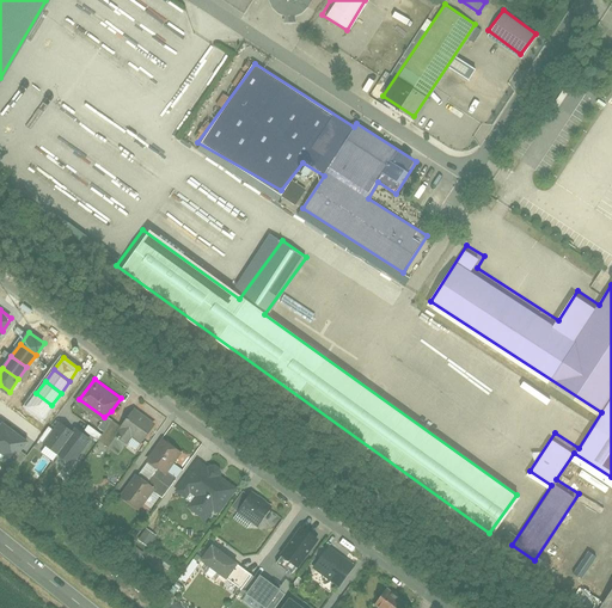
[(51,405),(36,393),(28,405),(43,417),(51,405)]
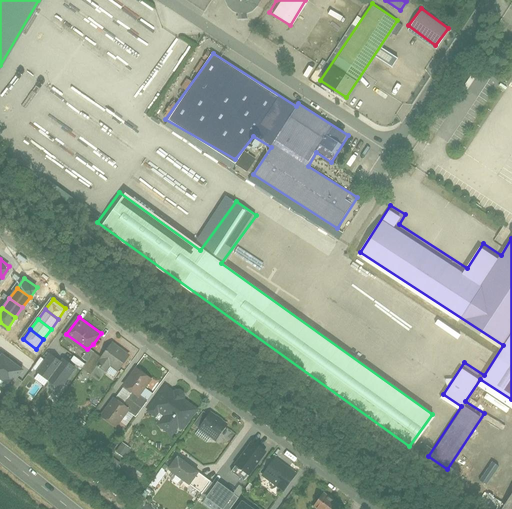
[(128,352),(110,340),(94,364),(104,371),(108,365),(116,370),(128,352)]
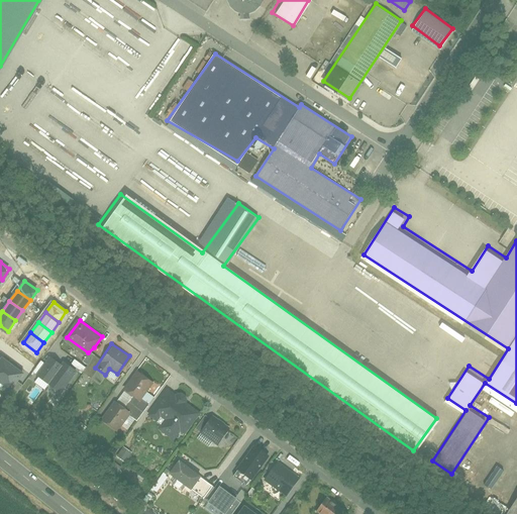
[(61,392),(77,370),(64,360),(62,363),(52,354),(36,375),(61,392)]
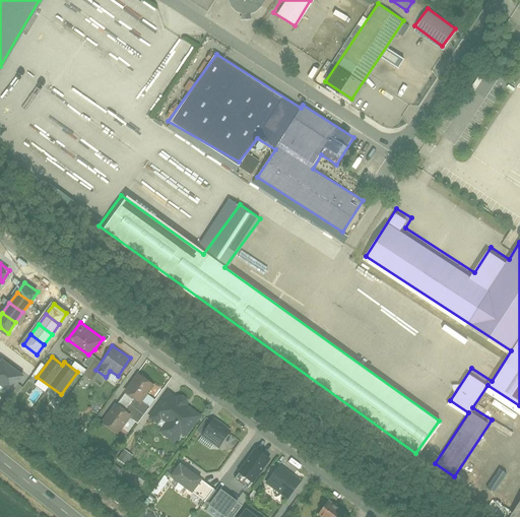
[(13,366),(3,359),(0,362),(0,381),(1,382),(13,366)]
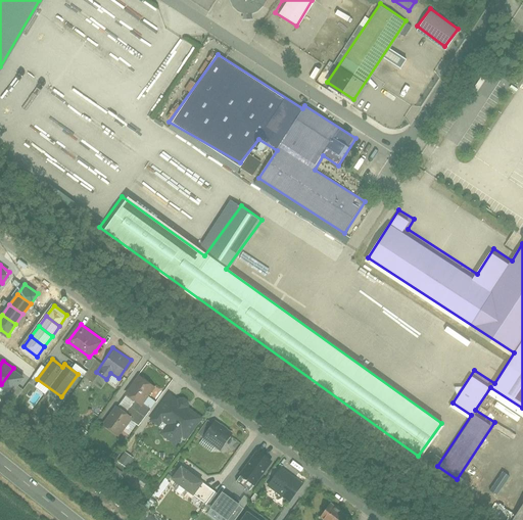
[(24,376),(13,368),(1,384),(11,392),(24,376)]
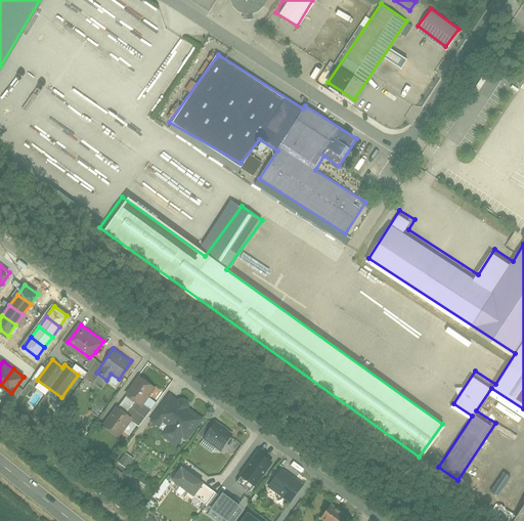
[(119,401),(103,420),(119,432),(131,416),(139,422),(150,406),(141,399),(155,383),(140,373),(126,391),(136,399),(129,408),(119,401)]
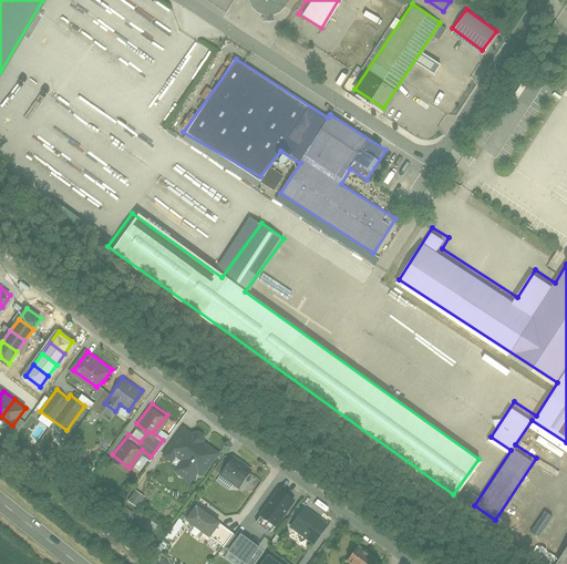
[(202,470),(218,447),(186,424),(167,452),(179,461),(176,467),(191,478),(198,468),(202,470)]
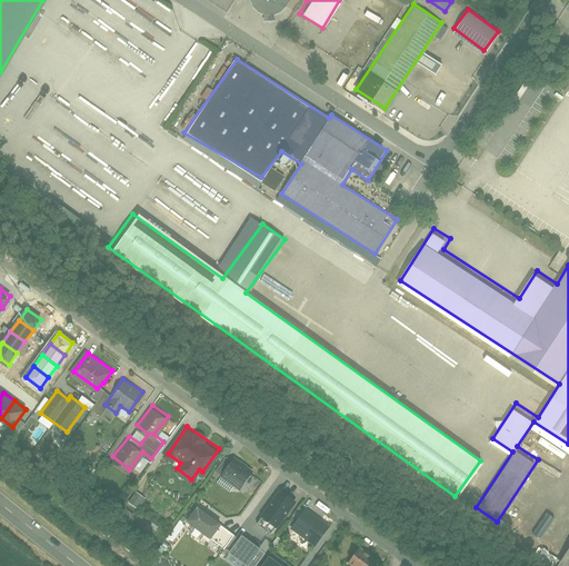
[(239,488),(253,470),(233,455),(230,459),(225,455),(213,469),(239,488)]
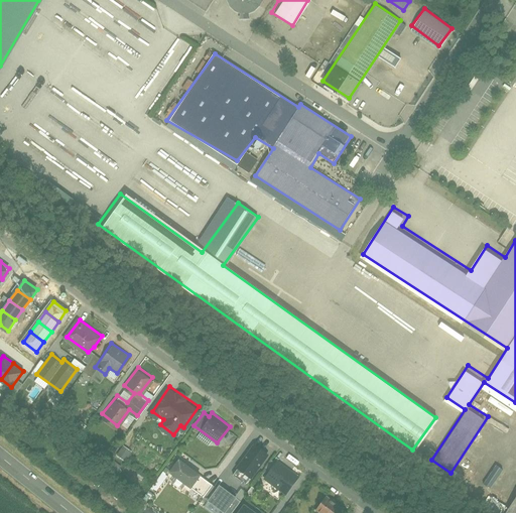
[(115,453),(123,459),(130,450),(122,443),(115,453)]
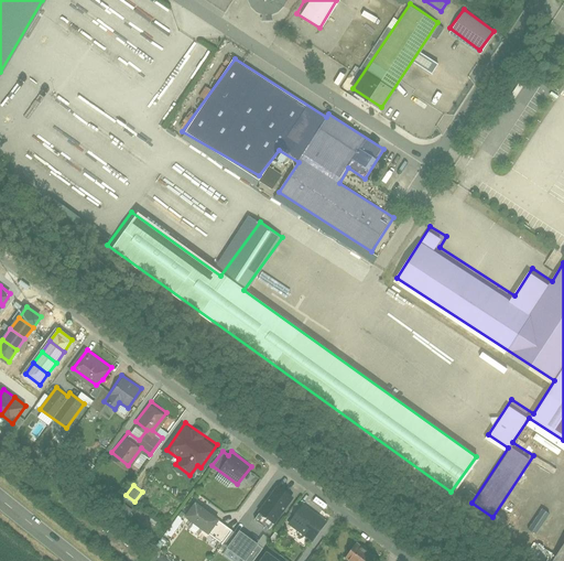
[(291,495),(277,485),(258,510),(273,520),(291,495)]
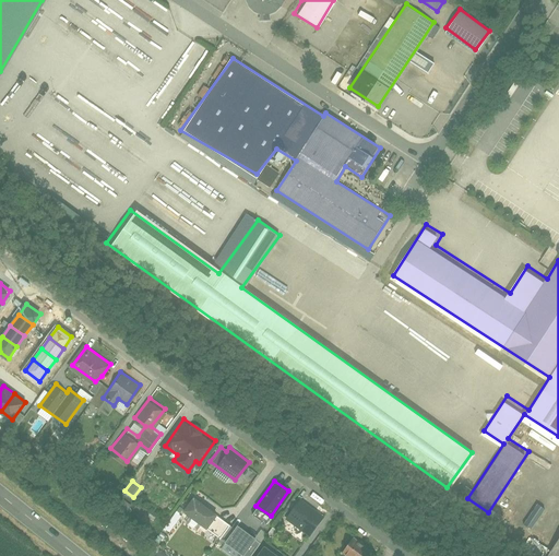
[(540,521),(556,496),(546,489),(531,515),(540,521)]
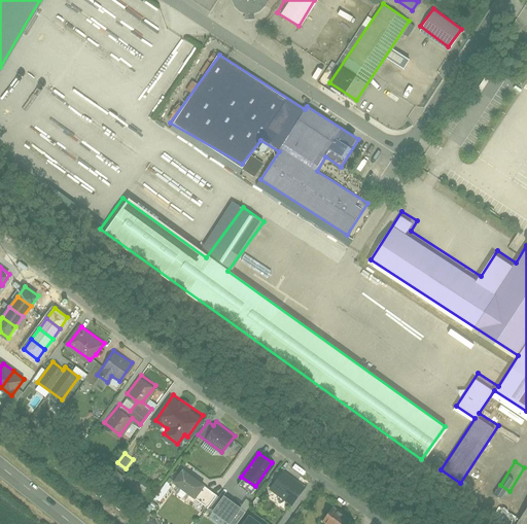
[(216,491),(184,466),(172,483),(194,499),(197,496),(207,503),(216,491)]
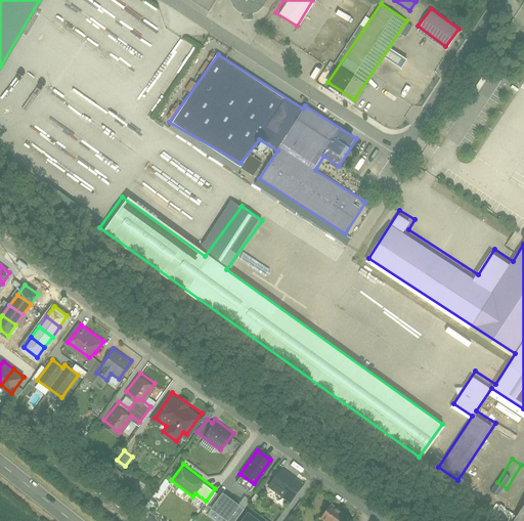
[(289,501),(303,481),(281,467),(268,485),(289,501)]
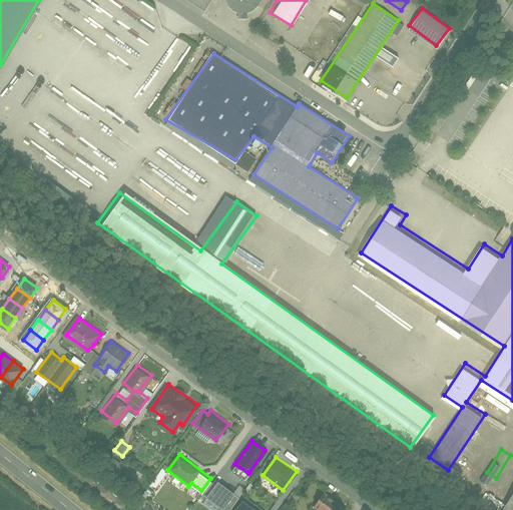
[(228,509),(238,497),(216,482),(205,498),(220,508),(218,509),(228,509)]
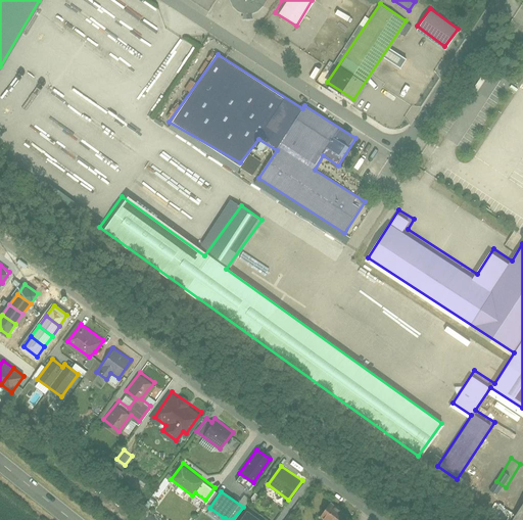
[(332,509),(322,505),(318,513),(323,516),(321,519),(332,519),(328,517),(332,509)]
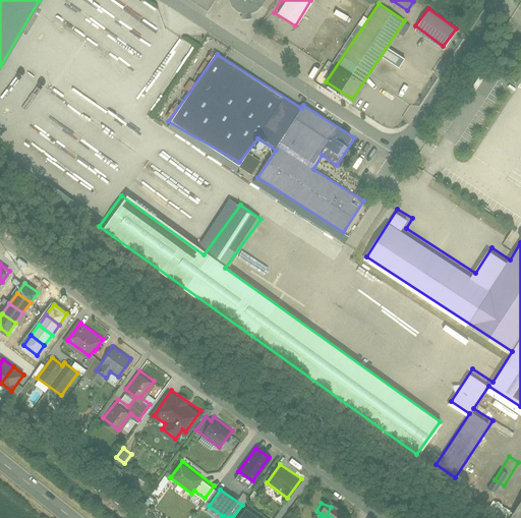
[(520,517),(520,504),(512,517),(520,517)]
